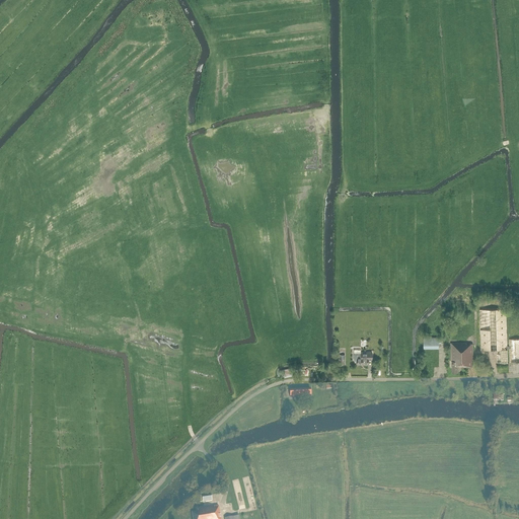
[(506,308),(479,309),(480,351),(489,350),(497,350),(497,363),(508,362),(507,349),(507,347),(506,308)]
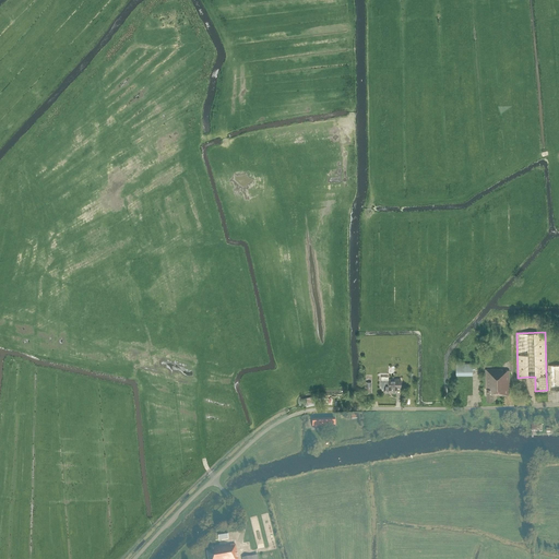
[(458,364),(458,376),(472,376),(472,371),(476,371),(476,364),(475,364),(458,364)]
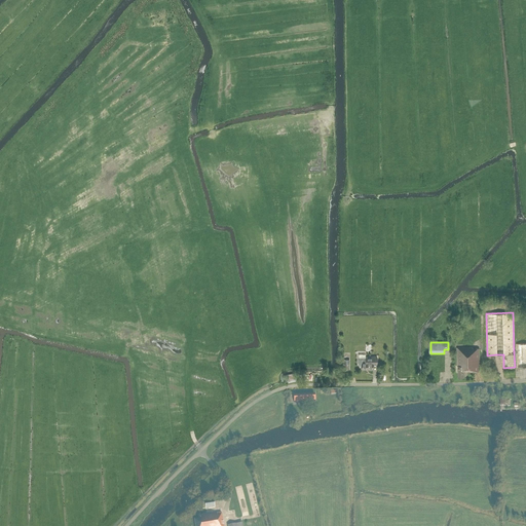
[(517,350),(514,351),(514,353),(517,352),(517,367),(517,368),(525,367),(525,343),(516,344),(517,350)]
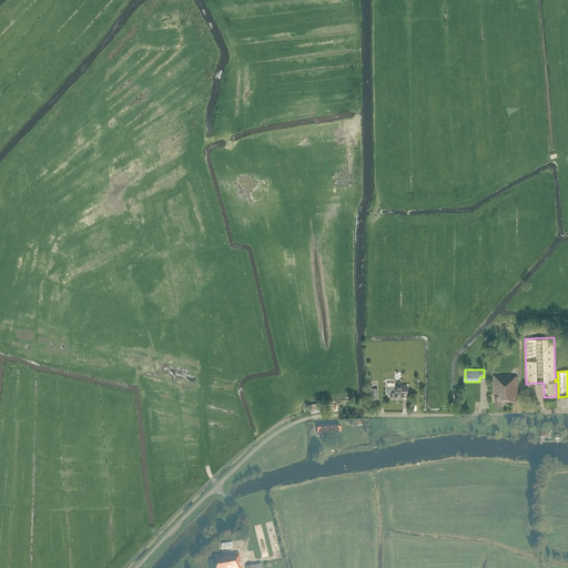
[(510,377),(510,376),(494,376),(494,396),(495,396),(495,408),(501,408),(501,402),(518,402),(517,377),(510,377)]
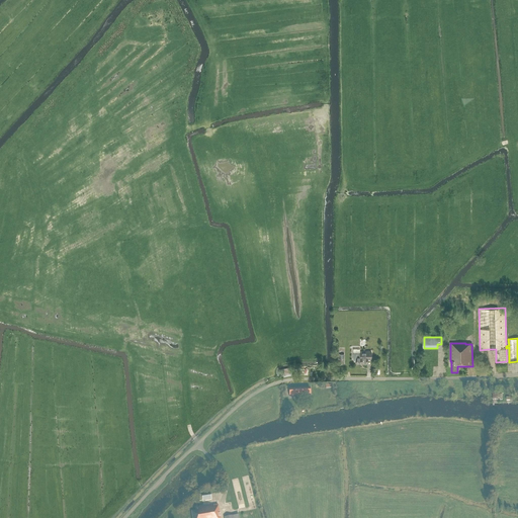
[(371,358),(371,352),(353,352),(353,360),(356,360),(356,364),(367,364),(367,358),(371,358)]
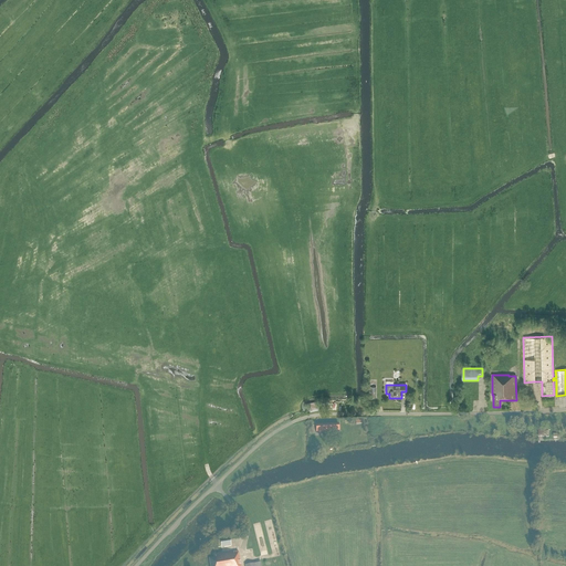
[(323,433),(314,436),(317,448),(325,447),(323,433)]
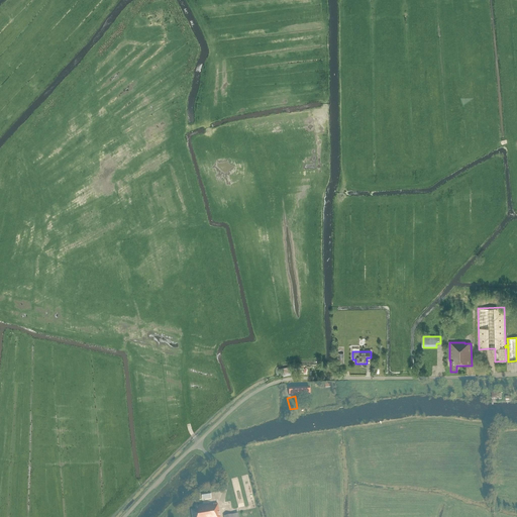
[(219,516),(217,504),(208,506),(196,508),(197,510),(191,511),(191,516),(219,516)]
